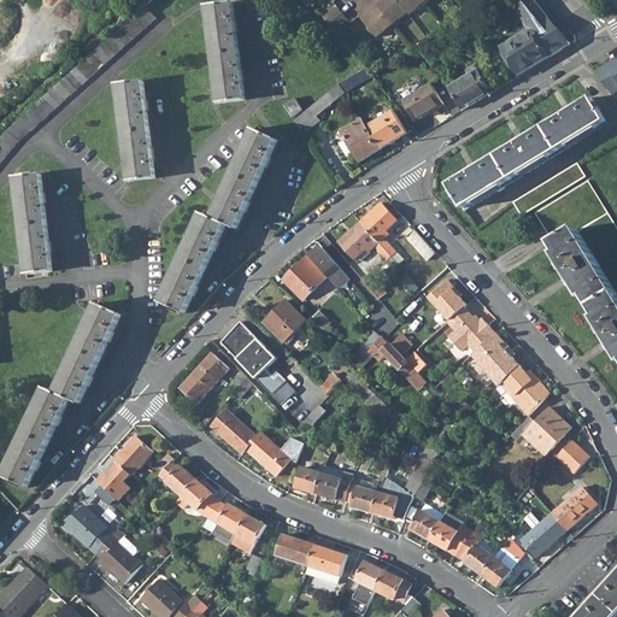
[(385,0),(378,0),(375,4),(394,25),(401,21),(400,18),(409,12),(399,0),(385,0)]
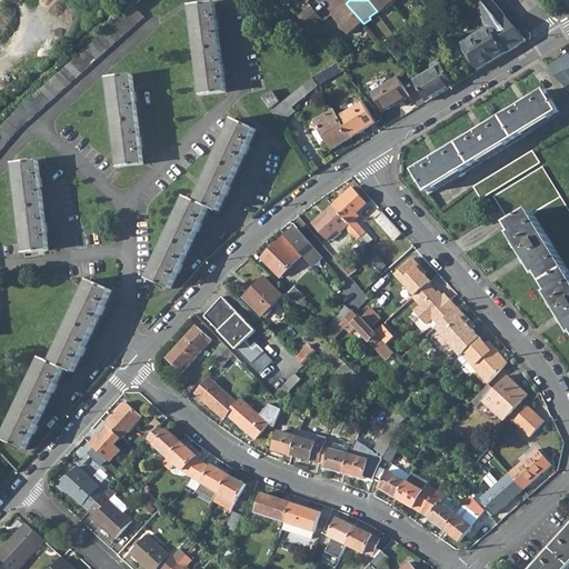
[(368,0),(377,11),(378,12),(386,6),(387,8),(393,2),(391,0),(368,0)]
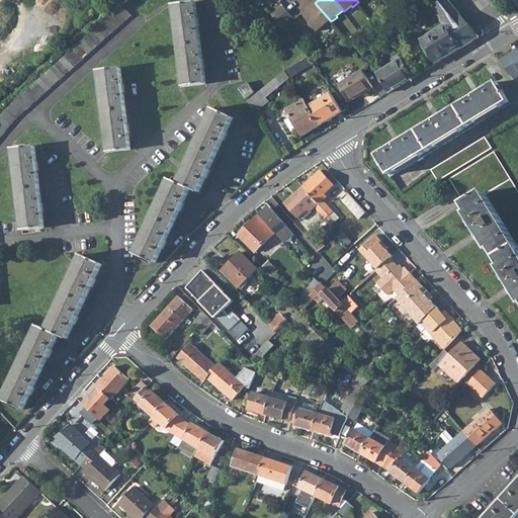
[(448,0),(445,0),(435,7),(446,24),(422,39),(436,63),(478,36),(476,34),(448,0)]
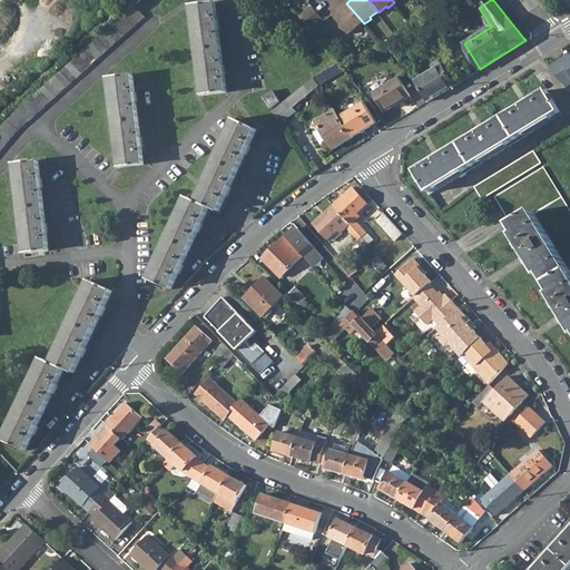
[(0,150),(17,131),(145,17),(134,3),(6,119),(0,125),(0,150)]
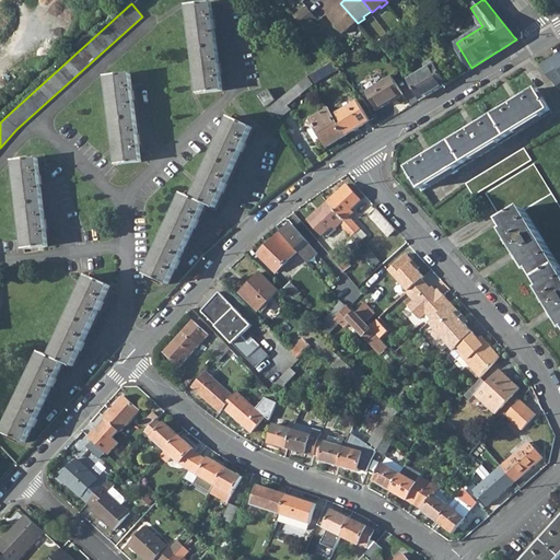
[(187,6),(198,94),(222,91),(220,72),(221,72),(220,65),(219,66),(214,27),(216,27),(214,21),(213,21),(211,3),(187,6)]
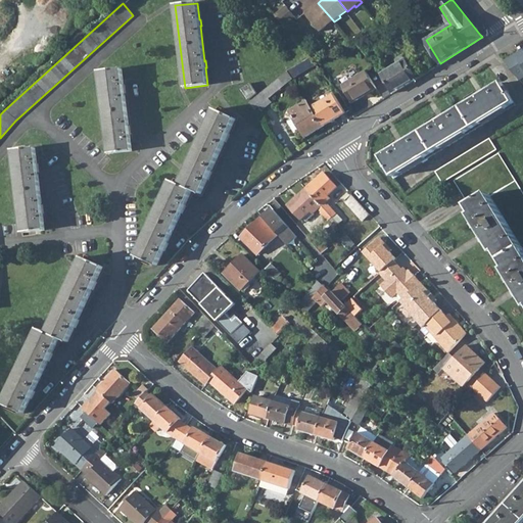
[(318,3),(313,7),(315,10),(307,16),(320,32),(327,26),(328,27),(334,21),(318,3)]
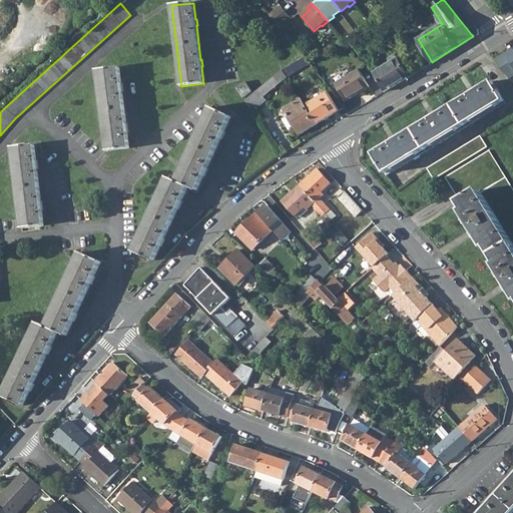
[(270,15),(280,26),(291,17),(282,6),(270,15)]
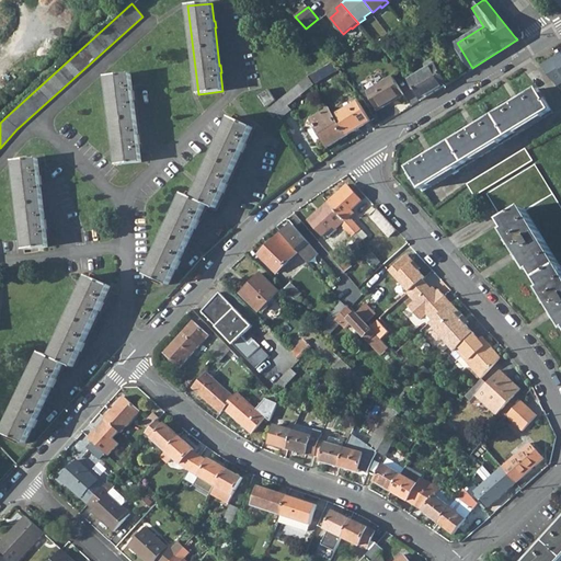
[(327,14),(330,18),(338,11),(335,8),(327,14)]
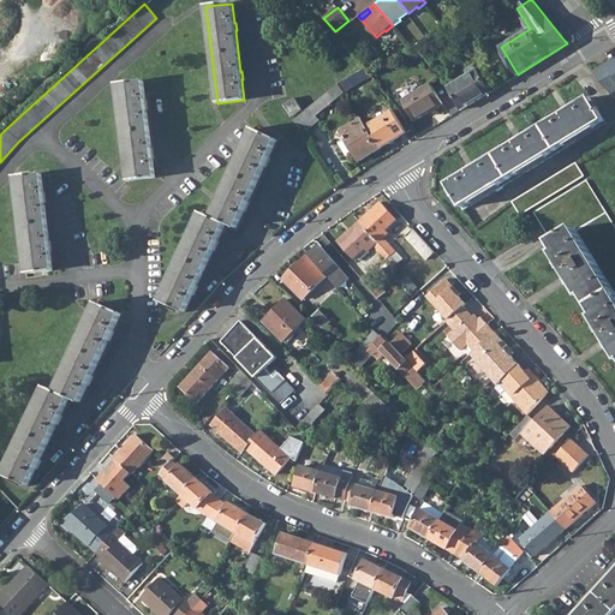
[(614,60),(608,66),(605,63),(591,72),(610,94),(614,90),(614,60)]
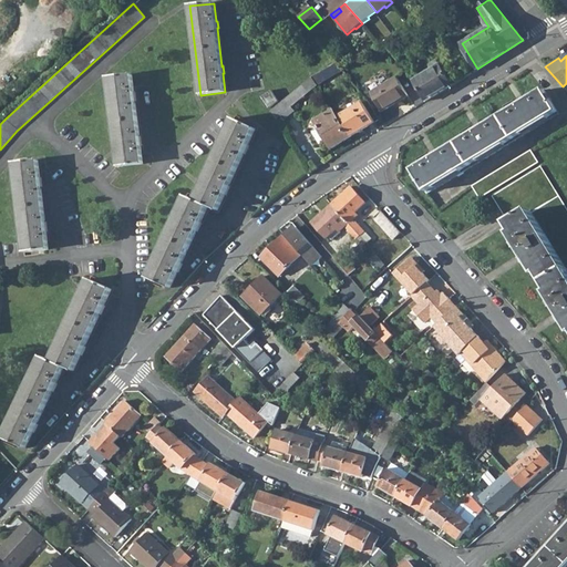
[(388,63),(397,76),(404,71),(394,59),(388,63)]
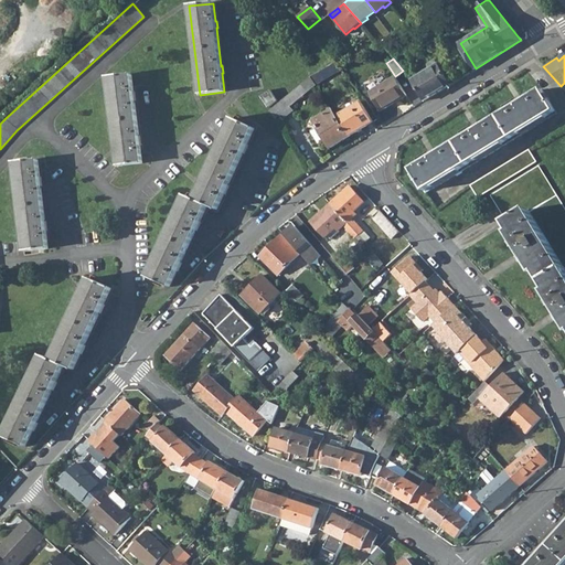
[(411,80),(424,100),(457,80),(448,64),(440,68),(434,59),(425,64),(428,68),(411,80)]
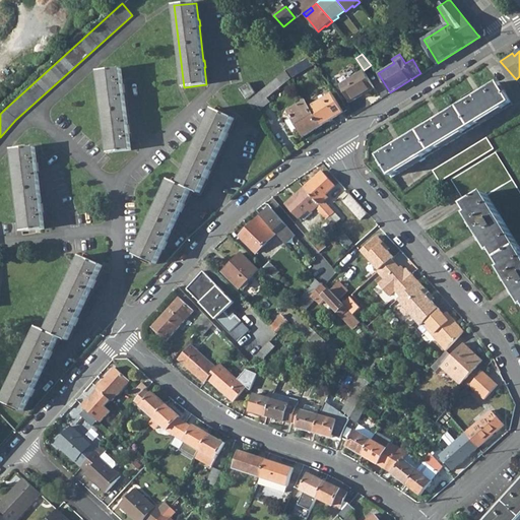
[(299,73),(315,63),(310,57),(295,66),(299,73)]
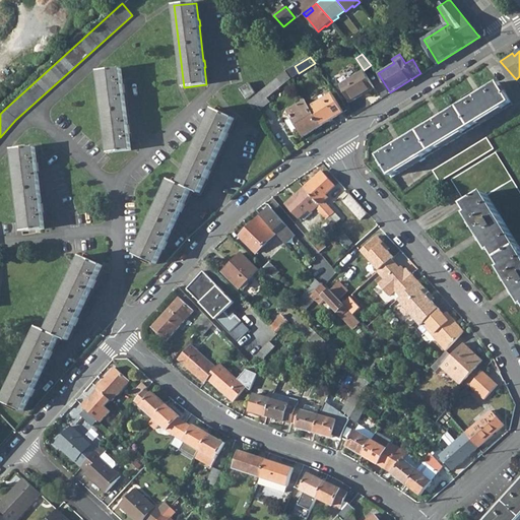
[(295,66),(286,71),(290,78),(299,73),(295,66)]
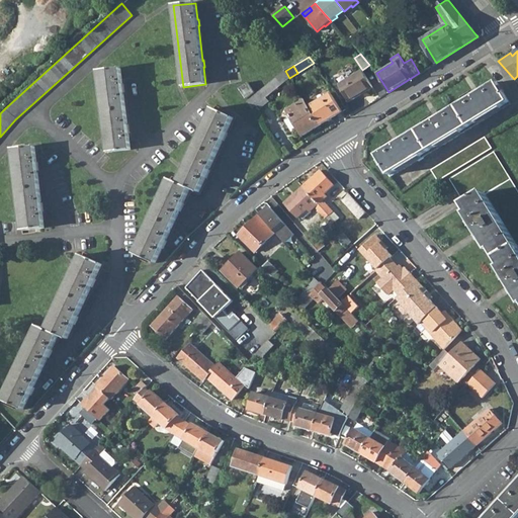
[(98,71),(107,153),(131,150),(127,133),(130,133),(128,125),(127,125),(122,92),(123,92),(123,84),(121,84),(120,69),(98,71)]
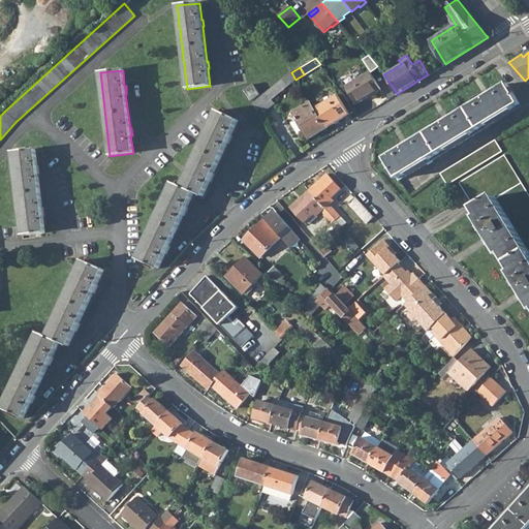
[(380,89),(370,71),(345,86),(355,103),(380,89)]
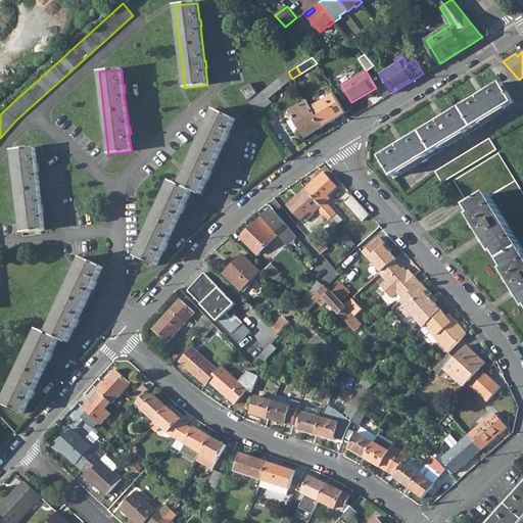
[(288,72),(250,103),(254,109),(260,104),(264,108),(272,102),(268,98),(292,79),(288,72)]
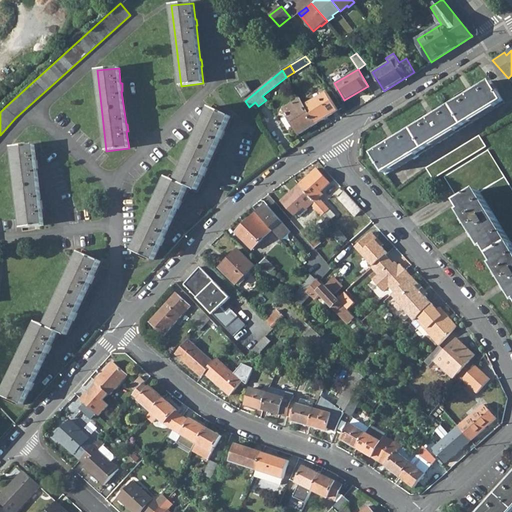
[(373,152),(386,174),(504,102),(491,80),(373,152)]
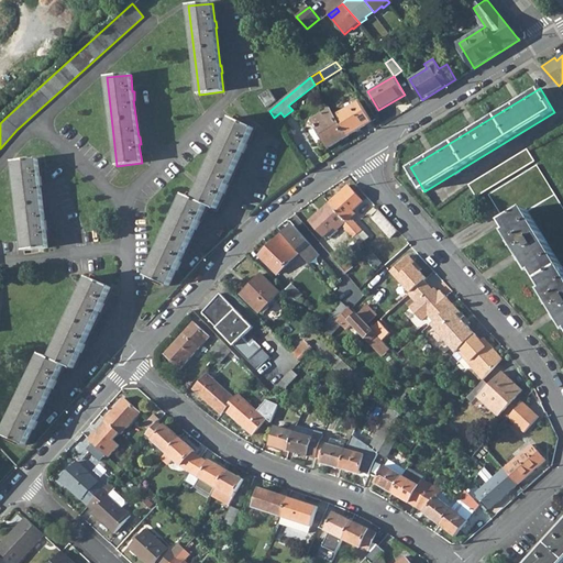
[(260,96),(267,107),(276,100),(269,89),(260,96)]
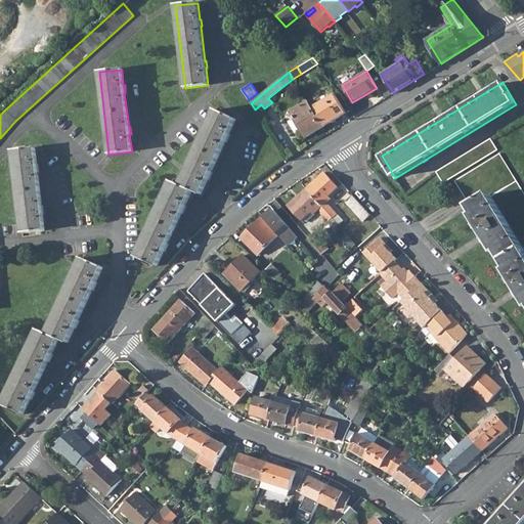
[(335,94),(311,108),(322,127),(346,114),(335,94)]
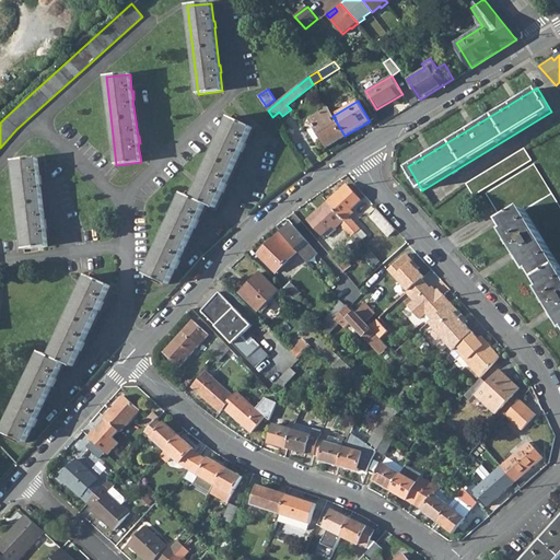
[(314,126),(322,138),(327,147),(345,136),(333,116),(328,108),(311,119),(314,126)]
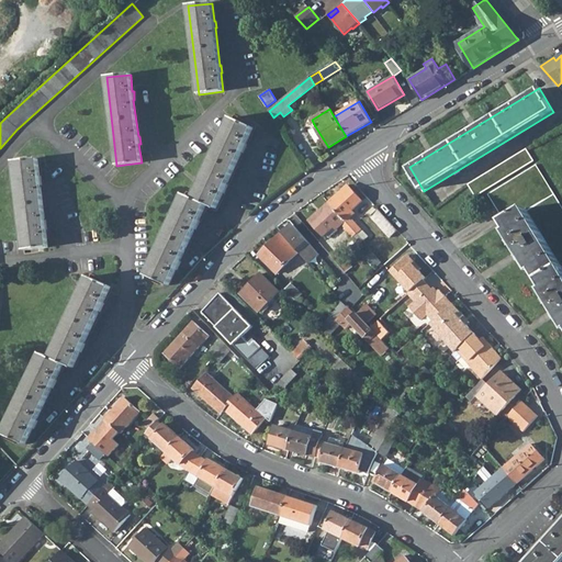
[(146,274),(168,285),(176,268),(177,269),(180,262),(179,261),(187,245),(194,228),(195,228),(199,222),(198,221),(205,204),(215,209),(223,192),(224,192),(227,186),(226,186),(235,168),(243,152),(244,152),(247,145),(246,144),(254,128),(231,117),(193,199),(184,194),(146,274)]
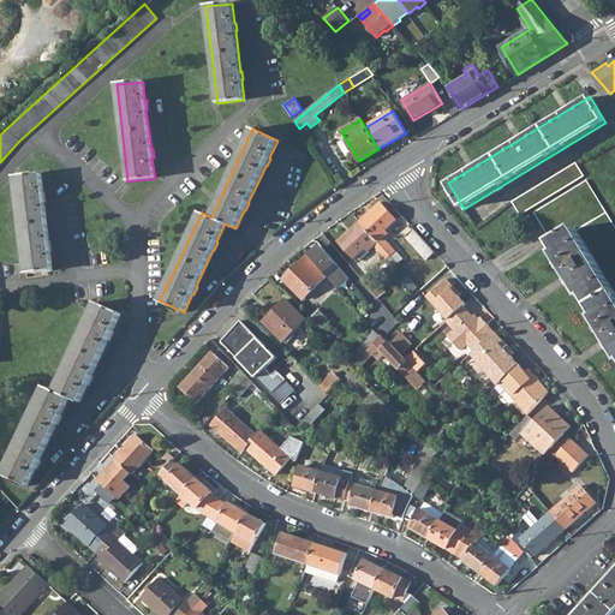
[(353,151),(345,138),(336,143),(345,157),(353,151)]
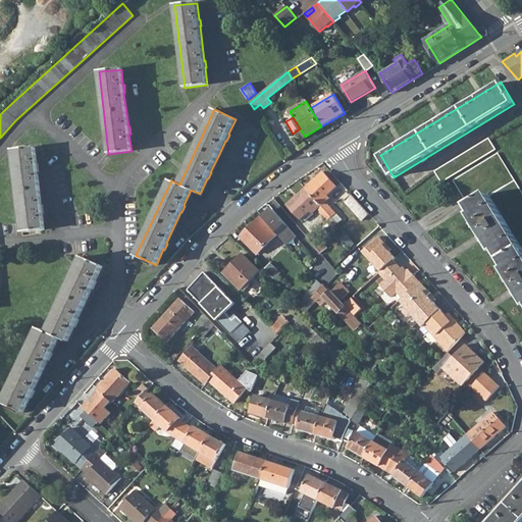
[(434,170),(441,183),(497,149),(489,138),(434,170)]
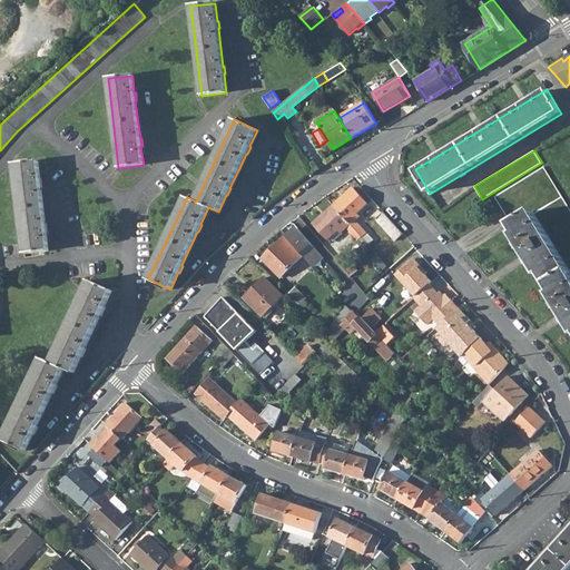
[(13,164),(23,254),(48,252),(46,233),(47,233),(46,224),(45,224),(40,187),(41,187),(40,179),(39,179),(37,161),(13,164)]
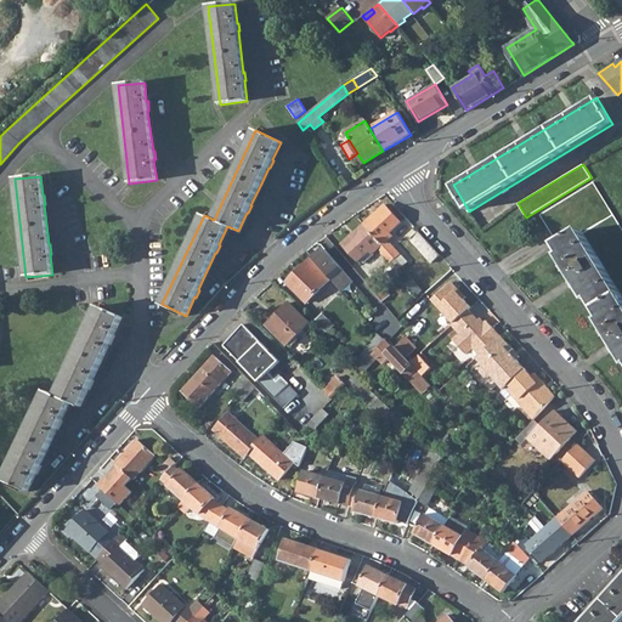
[(539,215),(621,350),(621,230),(593,182),(539,215)]
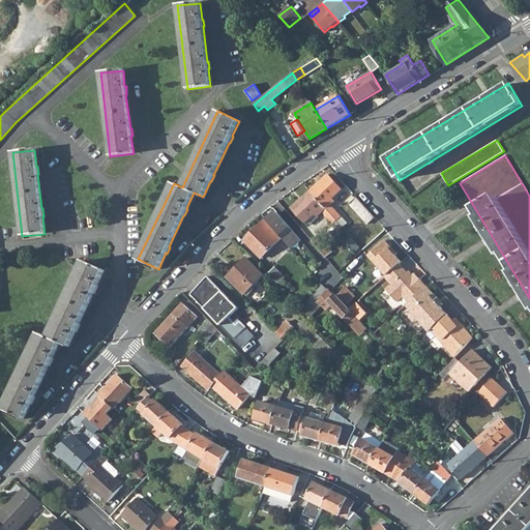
[(310,192),(342,228),(346,224),(332,208),(331,209),(328,206),(333,202),(331,199),(341,189),(327,175),(310,192)]
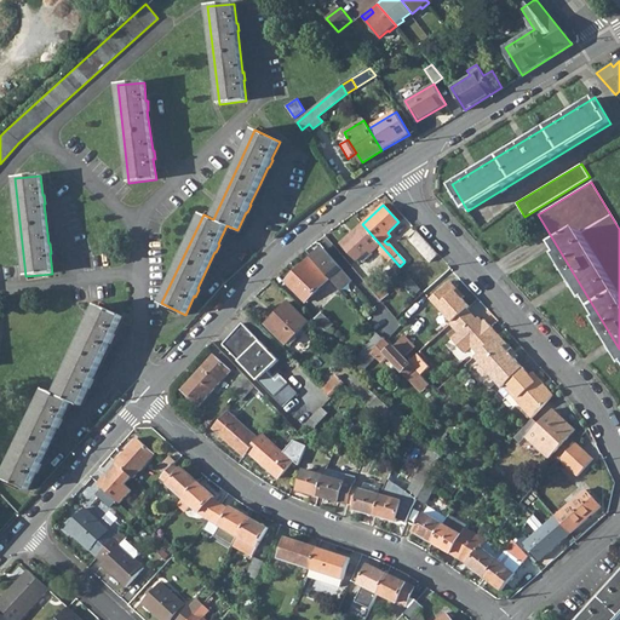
[(378,253),(395,270),(400,267),(362,224),(340,244),(356,260),(357,258),(362,263),(371,254),(371,253),(375,248),(379,252),(378,253)]
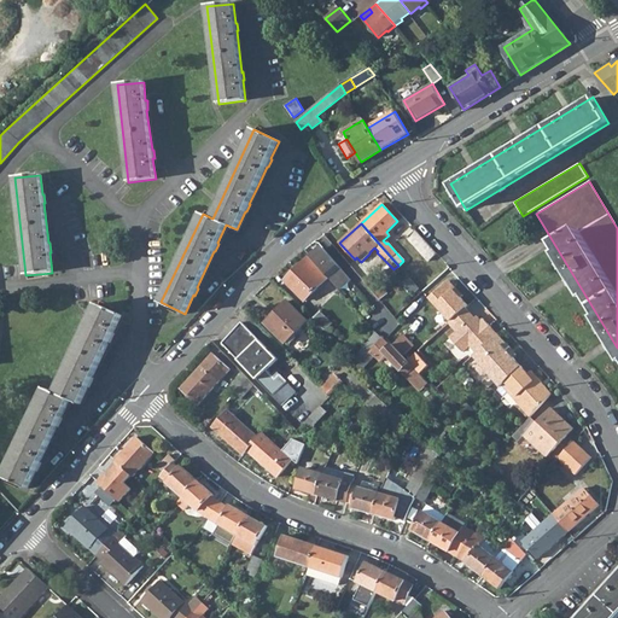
[(406,238),(429,262),(437,254),(415,229),(406,238)]
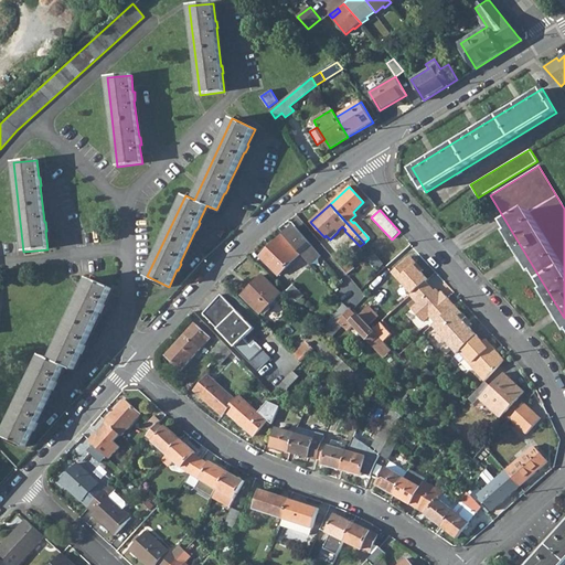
[(294,225),(290,227),(299,238),(302,236),(294,225)]
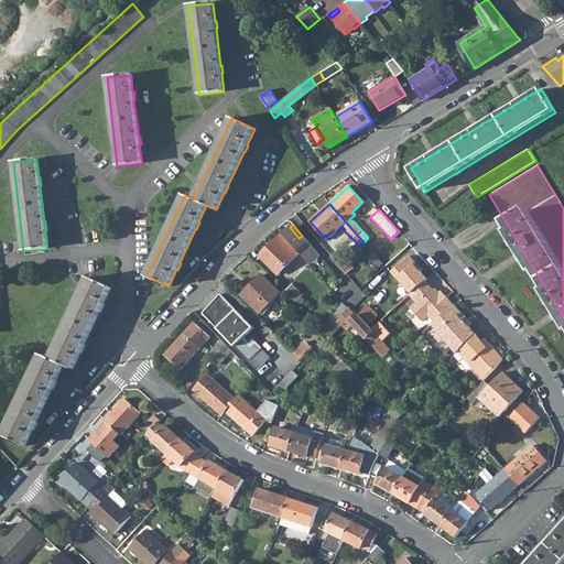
[(290,227),(282,234),(294,248),(299,253),(304,260),(315,250),(302,236),(299,238),(290,227)]
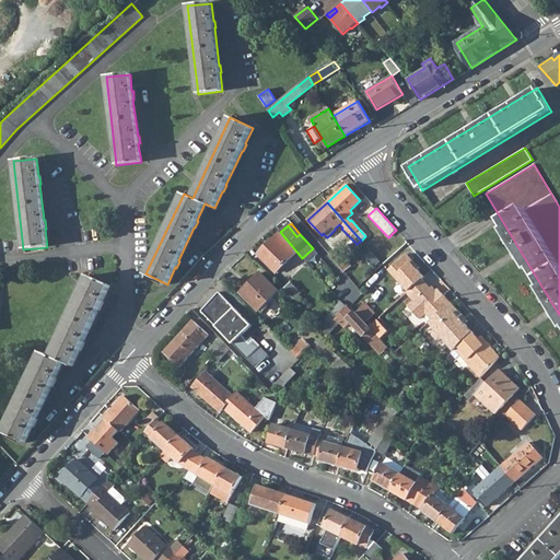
[(275,272),(296,252),(292,246),(280,232),(257,255),(275,272)]
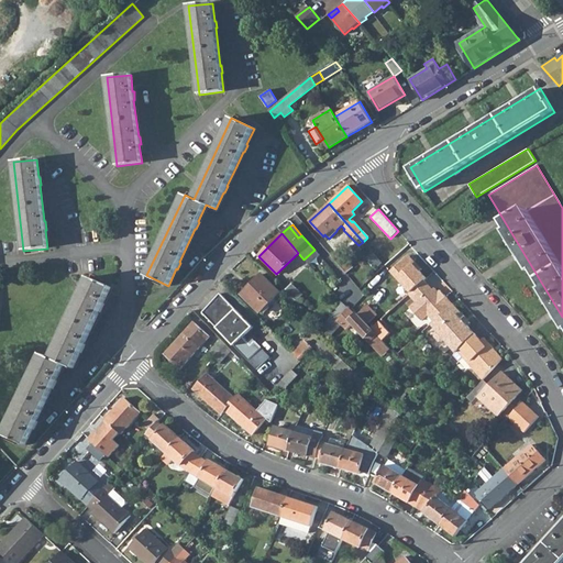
[(331,256),(345,274),(352,267),(338,251),(331,256)]
